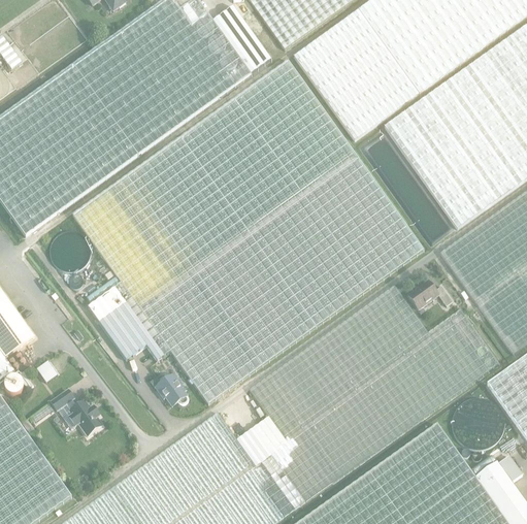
[(160,0),(0,115),(0,199),(25,234),(250,72),(211,20),(197,0),(191,0),(179,8),(173,0),(160,0)]
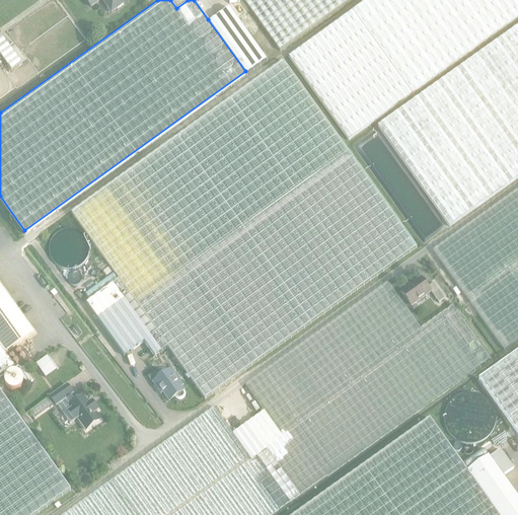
[(105,0),(112,8),(123,0),(87,0),(90,4),(95,0),(105,0)]
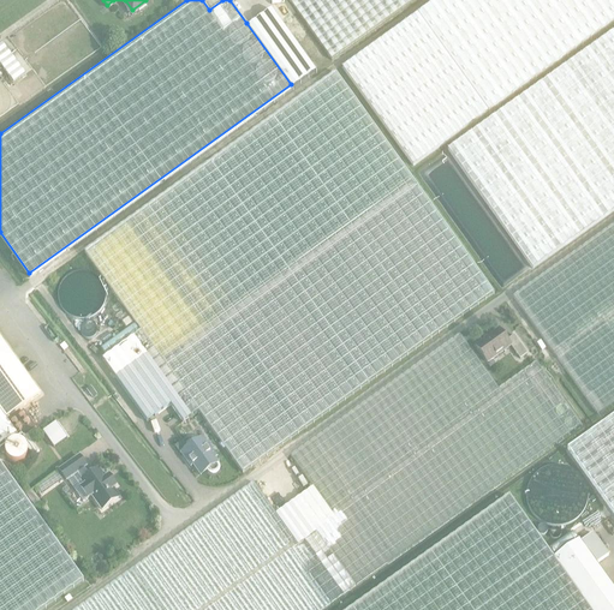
[(291,0),(332,55),(407,0),(291,0)]
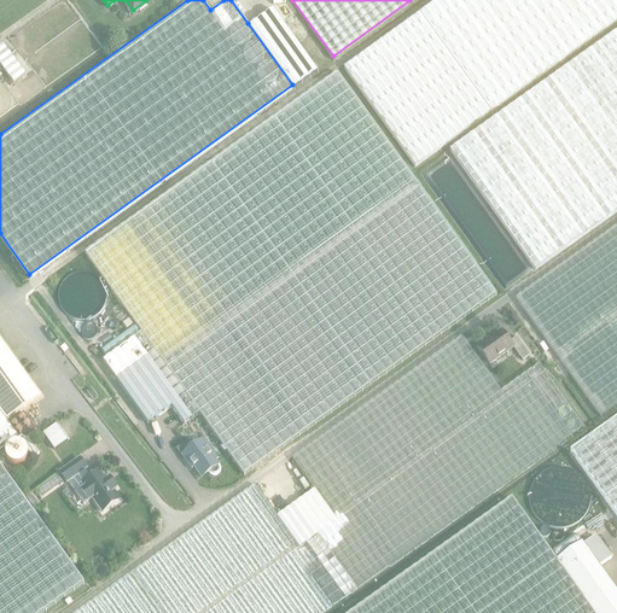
[(430,0),(343,63),(414,162),(616,13),(616,0),(430,0)]
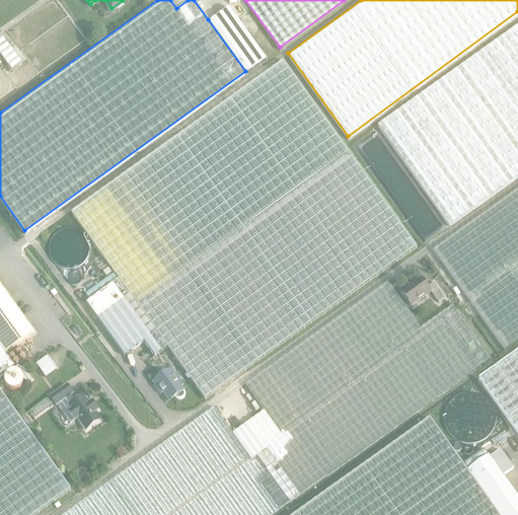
[(228,5),(208,19),(245,71),(266,58),(228,5)]
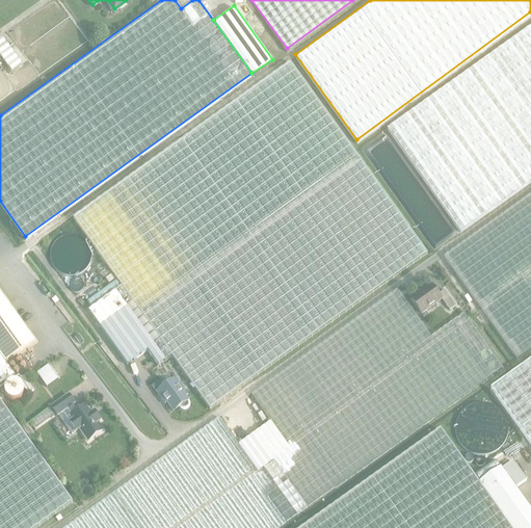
[(530,24),(386,126),(459,229),(530,178),(530,24)]
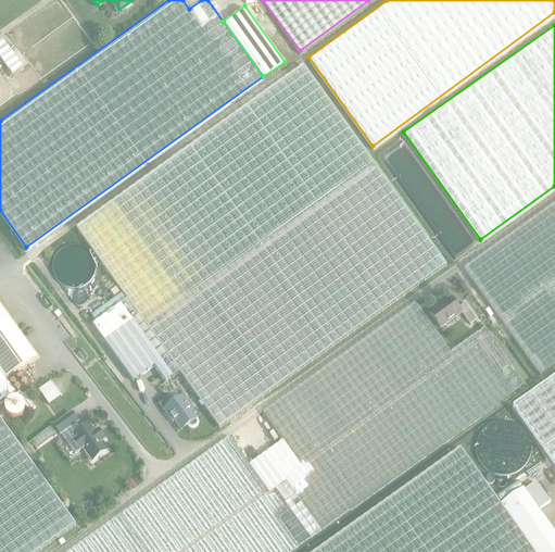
[(0,36),(0,55),(11,72),(22,64),(0,36)]
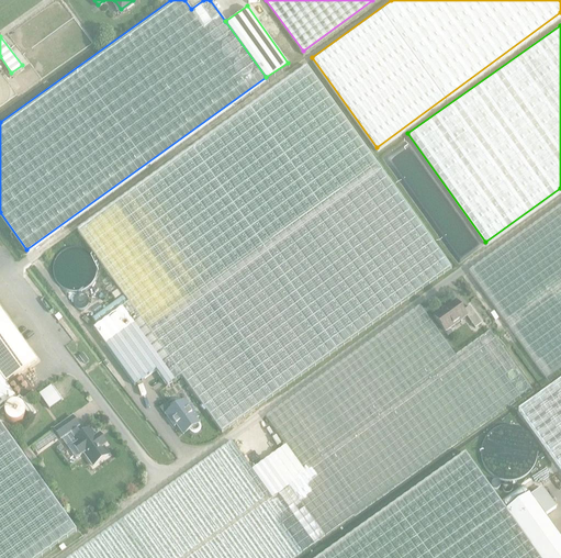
[(128,300),(121,305),(172,379),(180,374),(221,430),(450,265),(306,63),(76,227),(128,300)]
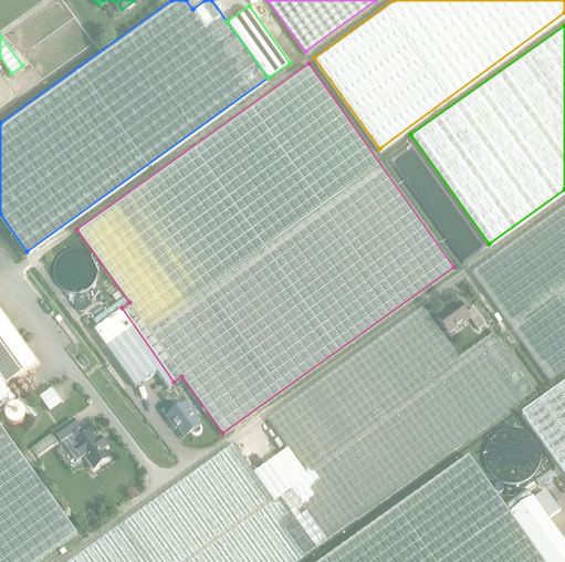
[(564,201),(471,270),(510,324),(548,378),(564,366),(564,201)]
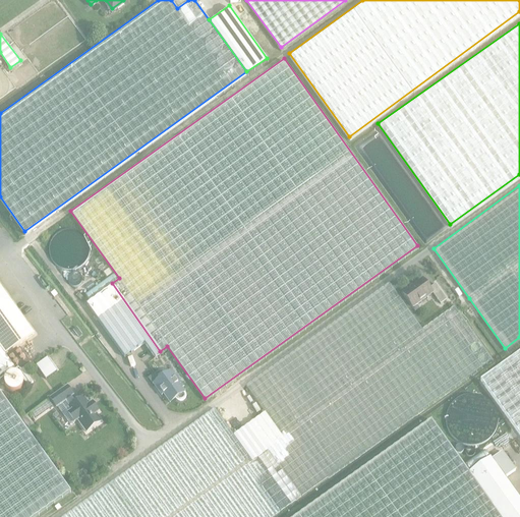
[(82,245),(81,242),(80,238),(79,236),(77,233),(74,231),(72,230),(68,229),(64,229),(61,229),(58,230),(56,232),(53,234),(52,237),(50,239),(50,242),(49,245),(50,248),(51,251),(52,254),(54,256),(56,259),(59,261),(61,261),(65,262),(68,262),(71,261),(74,260),(77,256),(79,254),(80,251),(81,249),(82,245)]
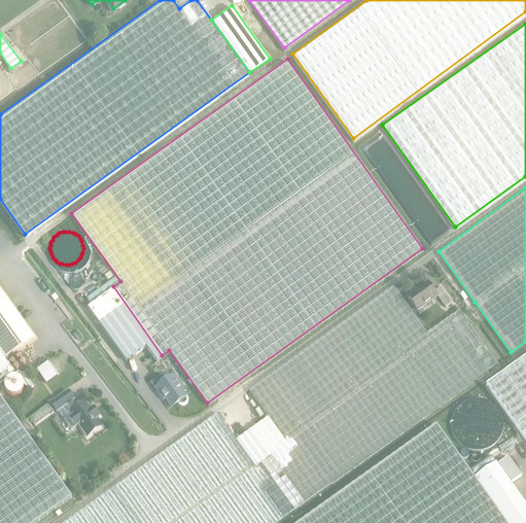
[(109,269),(104,273),(107,277),(112,273),(109,269)]
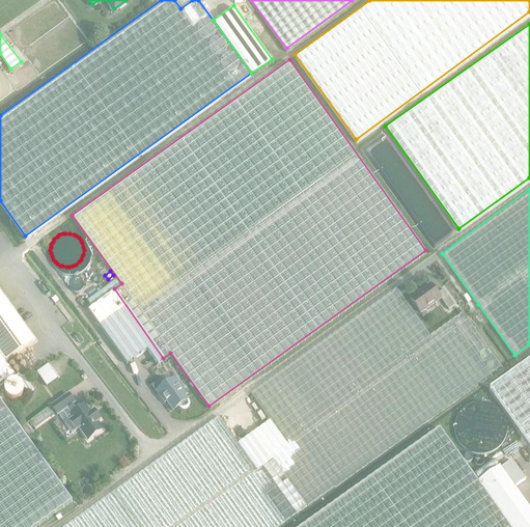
[(448,306),(454,302),(443,286),(437,290),(429,281),(410,296),(420,309),(440,296),(448,306)]
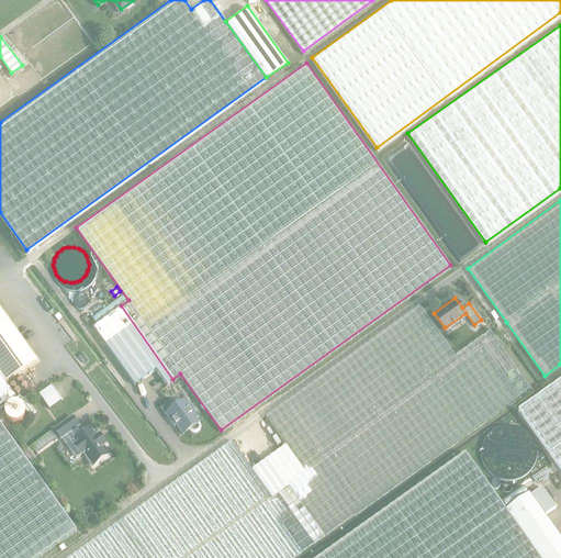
[(265,414),(284,442),(305,470),(271,495),(250,467),(231,438),(138,504),(64,557),(289,557),(410,472),(530,386),(489,327),(455,353),(419,303),(359,346),(265,414)]
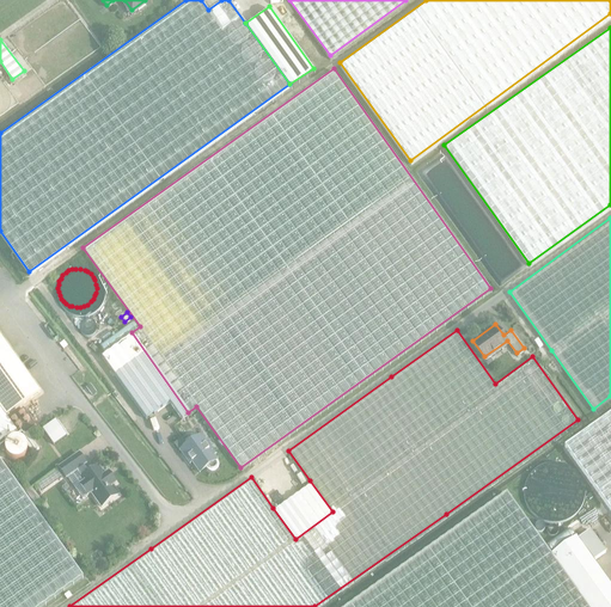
[(0,388),(26,371),(0,332),(0,388)]
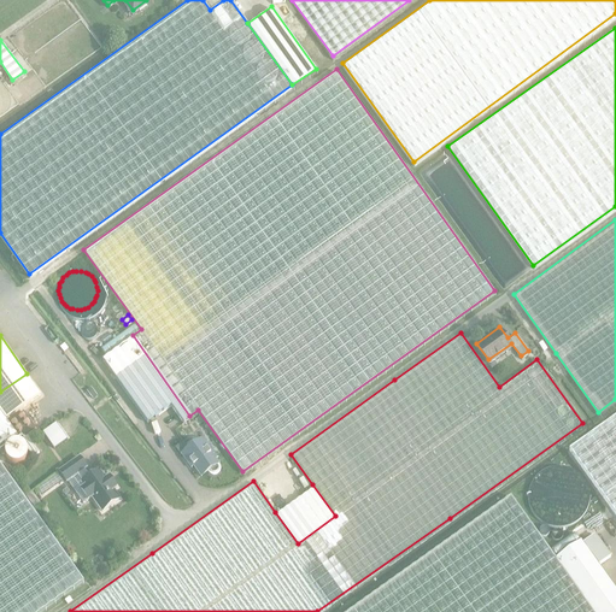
[(182,421),(189,416),(133,335),(101,357),(146,419),(170,402),(182,421)]
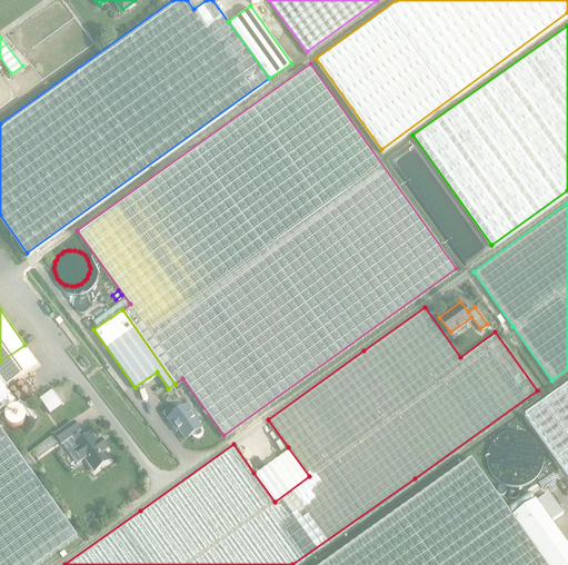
[(0,564),(32,564),(76,534),(0,427),(0,409),(15,399),(17,403),(31,392),(21,377),(6,387),(5,385),(8,383),(37,362),(25,345),(0,362),(0,564)]
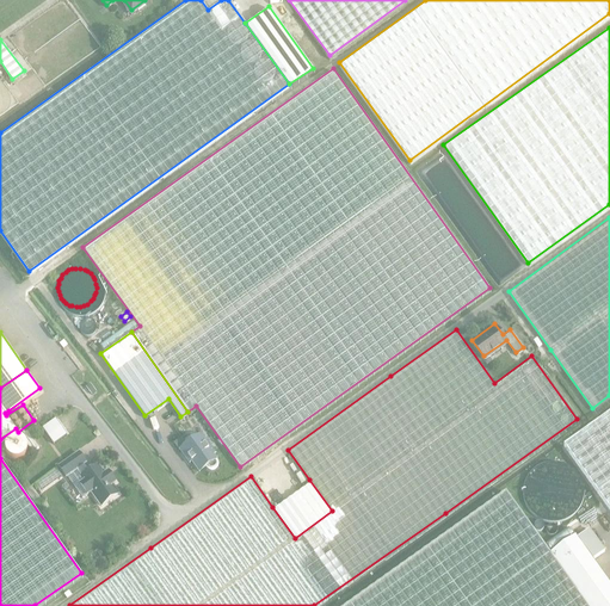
[(88,379),(85,383),(91,391),(96,389),(88,379)]
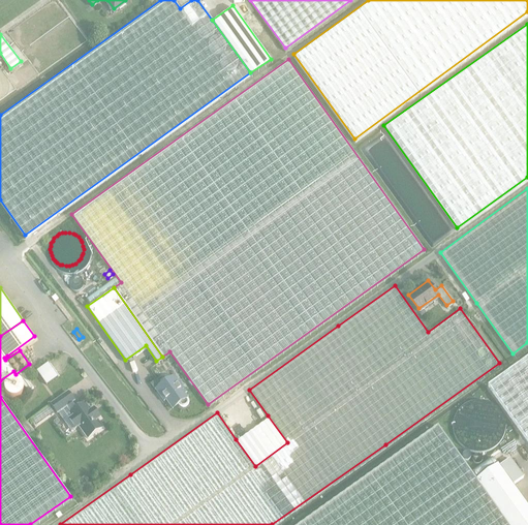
[(527,356),(488,384),(527,440),(527,356)]
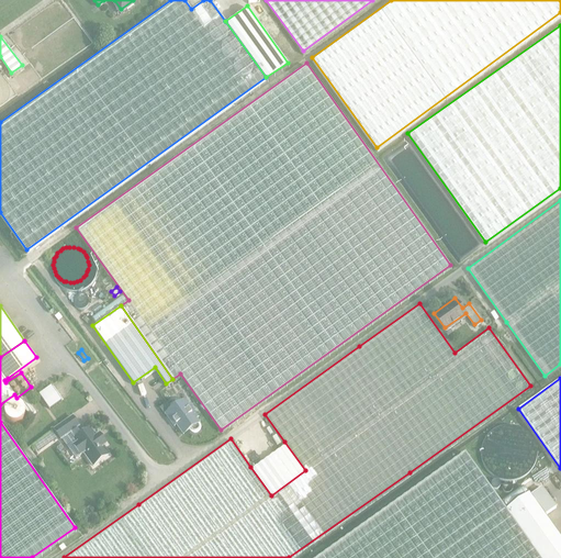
[(51,382),(37,391),(48,405),(60,397),(51,382)]
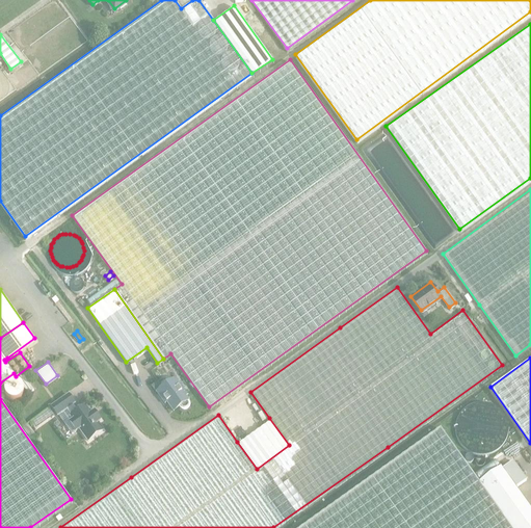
[(30,367),(23,372),(26,377),(33,372),(30,367)]
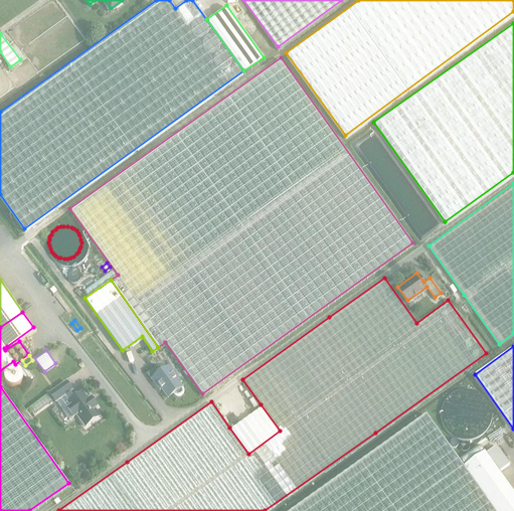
[(22,361),(16,365),(26,378),(32,374),(22,361)]
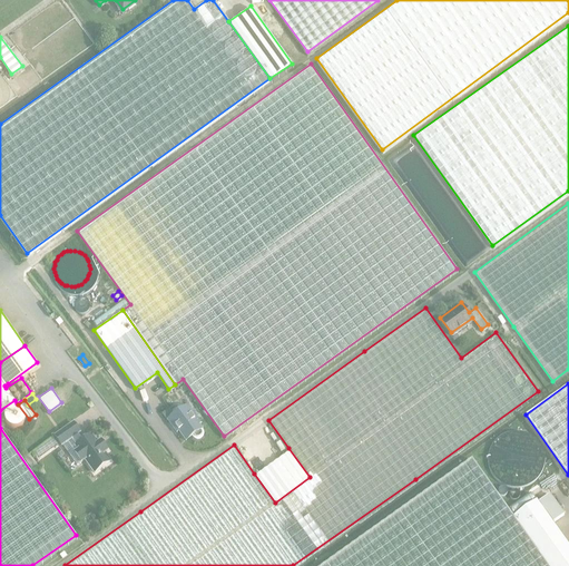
[(185,438),(193,432),(194,435),(196,436),(199,435),(200,433),(202,430),(200,429),(199,427),(200,427),(197,421),(199,420),(187,402),(167,417),(173,425),(175,423),(185,438)]
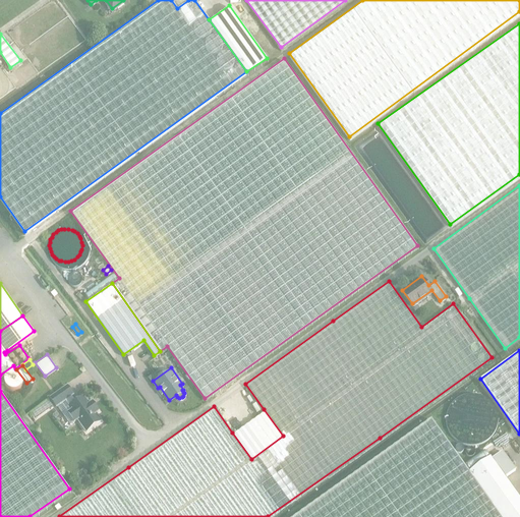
[(153,381),(159,377),(154,369),(147,375),(152,382),(153,381)]
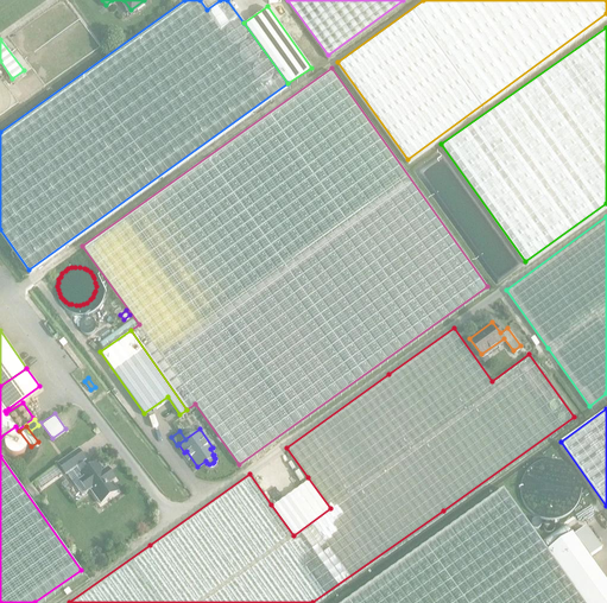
[(82,458),(84,457),(77,448),(58,462),(65,471),(75,463),(81,471),(80,473),(82,476),(80,478),(87,489),(90,486),(100,500),(117,488),(111,478),(114,476),(107,467),(102,470),(99,465),(100,465),(96,459),(88,467),(82,458)]
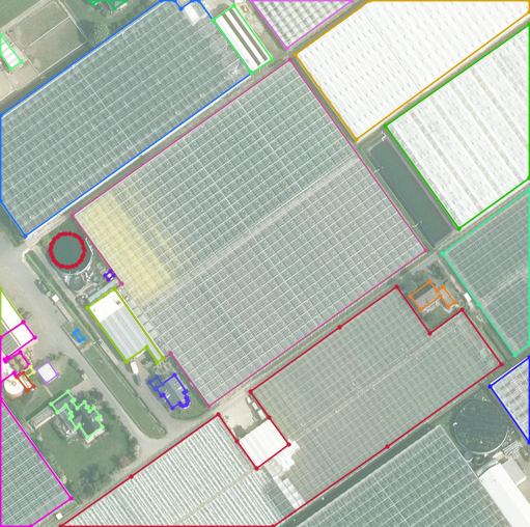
[(501,425),(501,420),(499,416),(497,412),(494,409),(491,406),(486,403),(482,401),(477,401),(473,401),(470,403),(465,405),(461,408),(457,412),(455,415),(454,420),(453,424),(453,430),(455,434),(457,439),(461,442),(464,445),(468,447),(472,448),(477,449),(482,448),(486,447),(491,445),(494,442),(497,439),(499,435),(501,431),(501,425)]
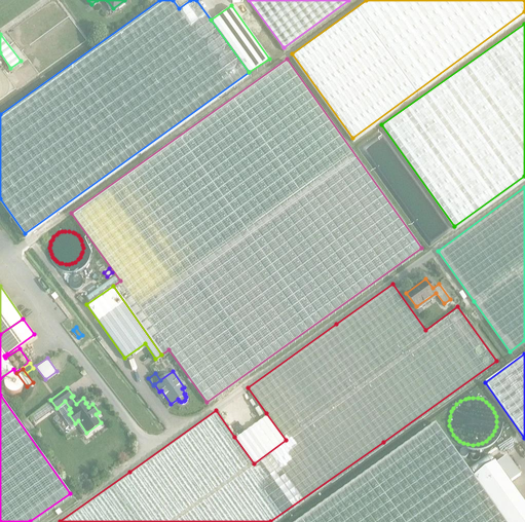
[(47,401),(31,413),(35,418),(51,406),(47,401)]
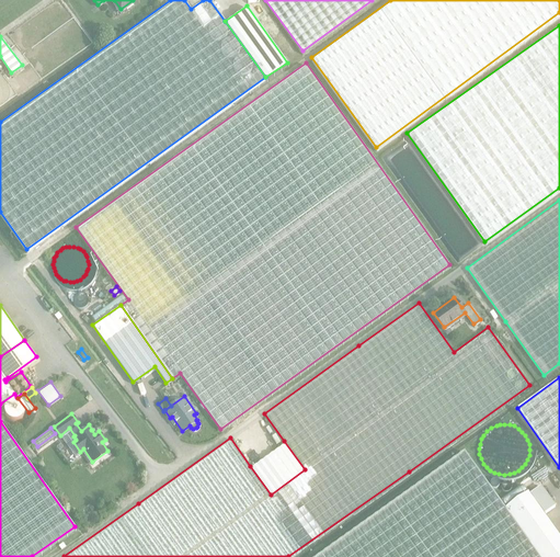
[(284,441),(250,466),(271,495),(305,469),(284,441)]
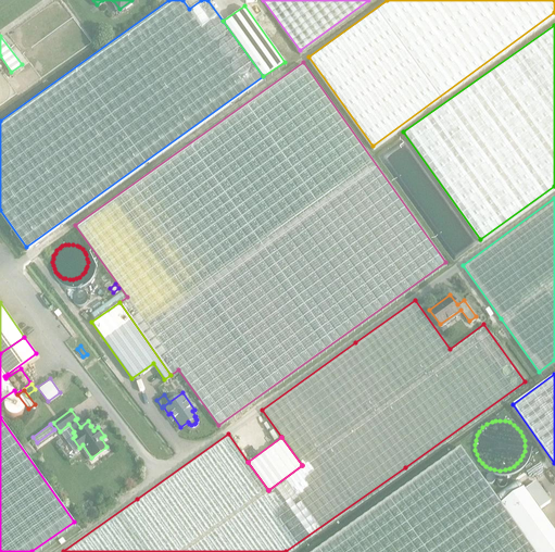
[(27,441),(23,444),(32,456),(37,453),(27,441)]
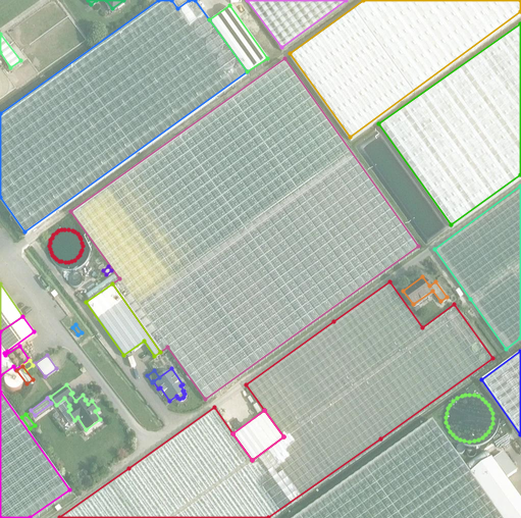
[(502,517),(469,470),(431,418),(291,517),(502,517)]
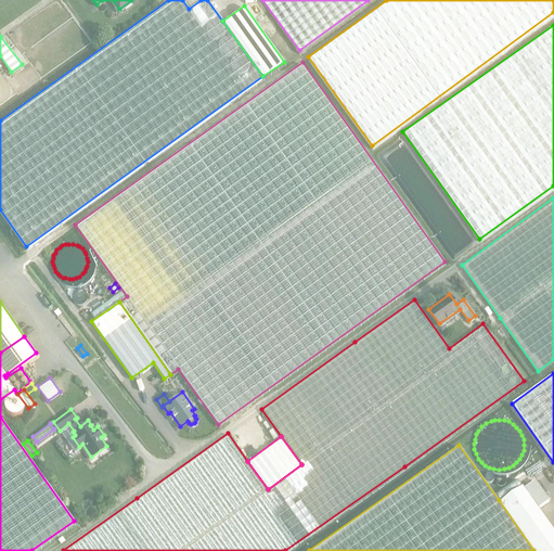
[(517,475),(494,491),(500,498),(522,483),(517,475)]
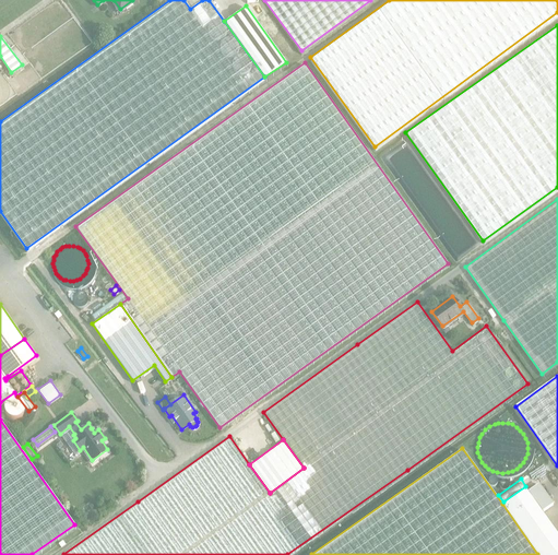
[(525,487),(502,504),(538,554),(557,554),(557,532),(541,509),(551,500),(537,481),(526,488),(525,487)]
